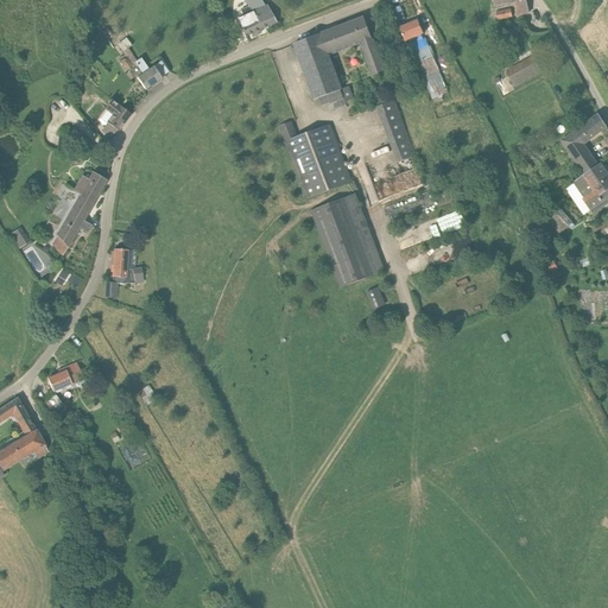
[(245,0),(249,7),(253,12),(265,7),(260,0),(245,0)]
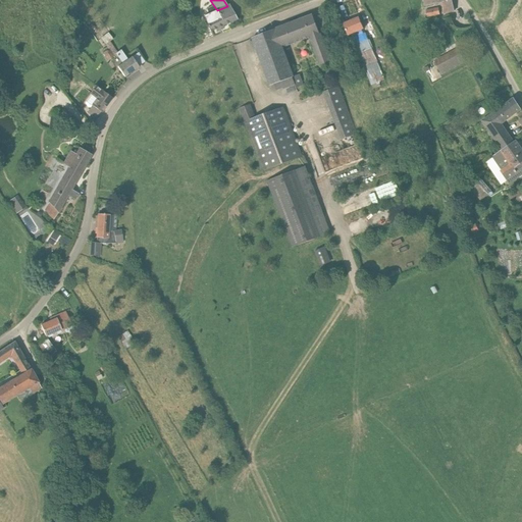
[(454,11),(452,0),(423,0),(424,5),(441,2),(444,13),(454,11)]
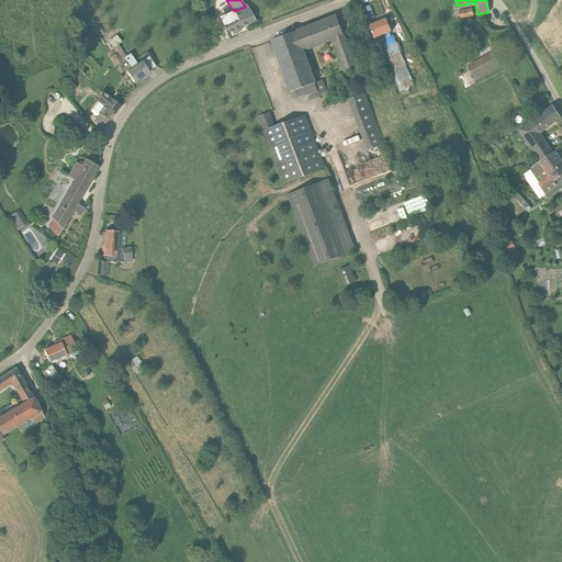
[(240,27),(256,21),(247,6),(245,7),(234,11),(231,7),(222,10),(225,15),(220,18),(226,33),(232,31),(233,33),(242,30),(240,27)]
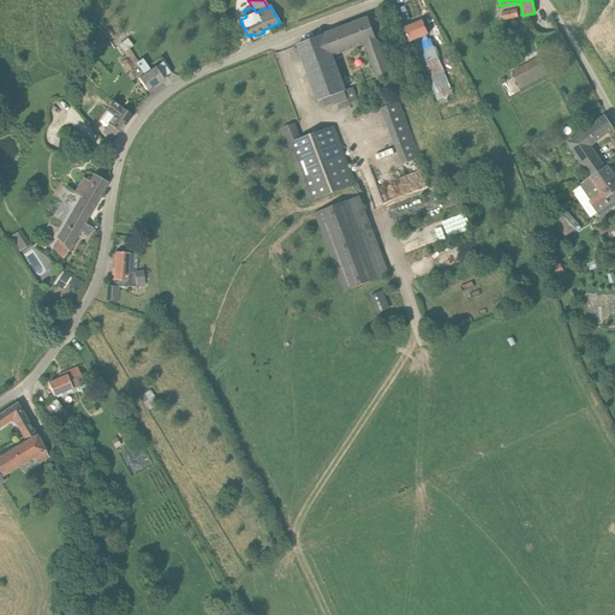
[(502,12),(503,19),(518,17),(517,10),(502,12)]
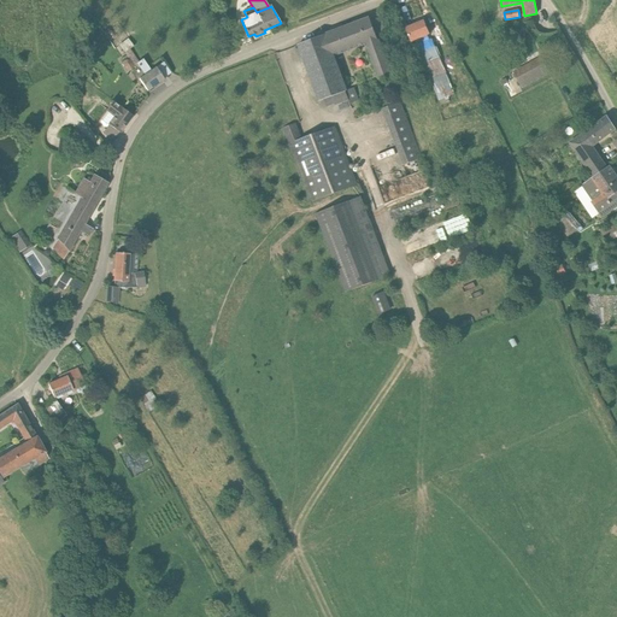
[(385,31),(383,27),(378,15),(298,45),(319,101),(323,100),(327,107),(335,105),(335,106),(350,101),(351,104),(350,104),(351,109),(358,106),(356,101),(359,100),(354,88),(346,90),(333,56),(366,43),(378,80),(391,75),(376,35),(385,31)]
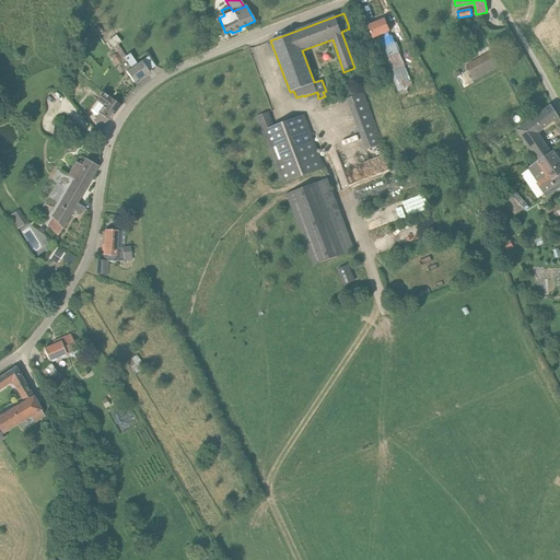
[(412,85),(404,66),(401,59),(385,19),(368,26),(372,37),(375,44),(387,73),(391,71),(398,92),(412,85)]
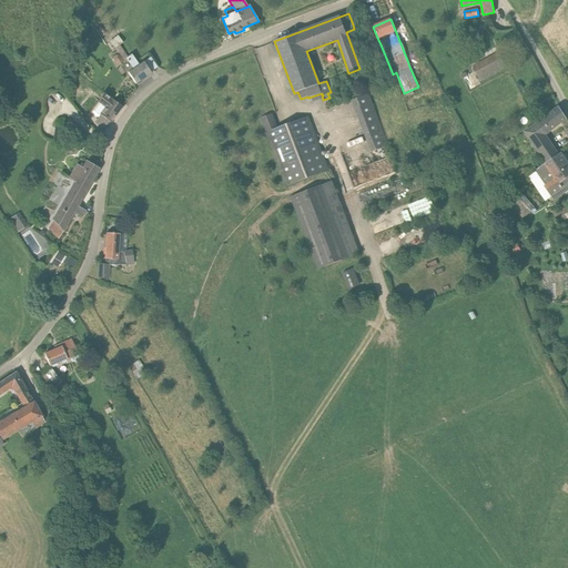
[(105,34),(101,27),(95,30),(101,38),(105,34)]
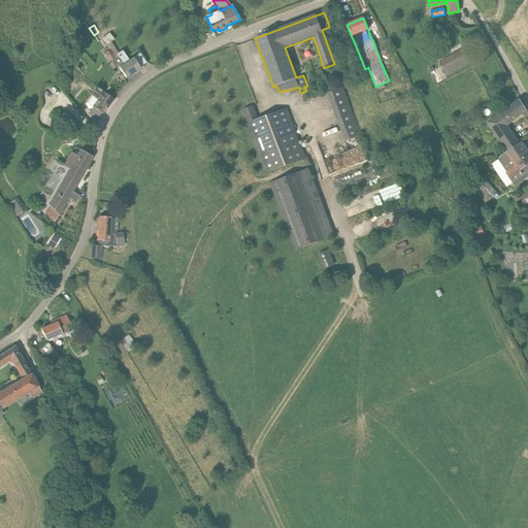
[(114,57),(112,53),(121,47),(114,39),(114,40),(109,33),(102,39),(107,48),(103,52),(109,61),(114,57)]
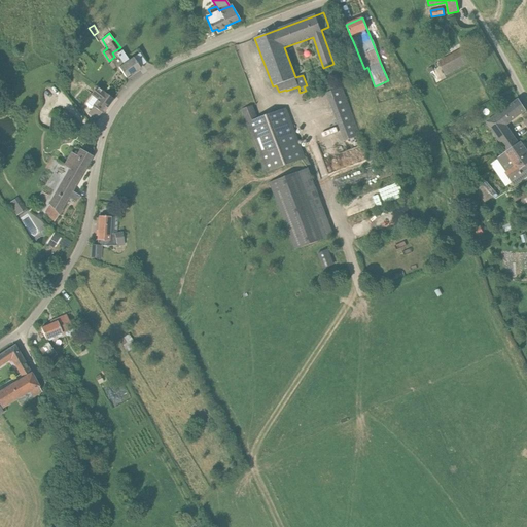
[(342,46),(353,41),(350,35),(339,40),(342,46)]
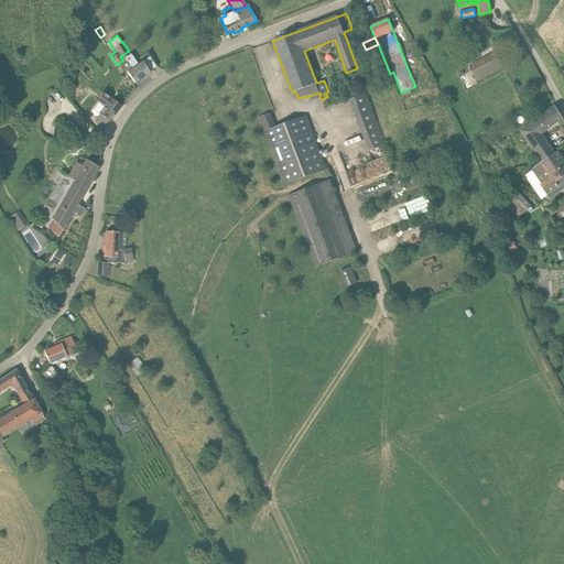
[(495,54),(470,67),(477,79),(501,66),(495,54)]
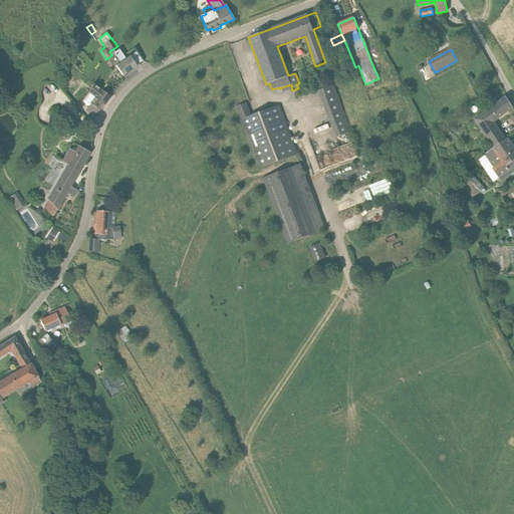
[(137,66),(130,56),(125,59),(118,50),(114,53),(120,62),(115,66),(122,76),(137,66)]
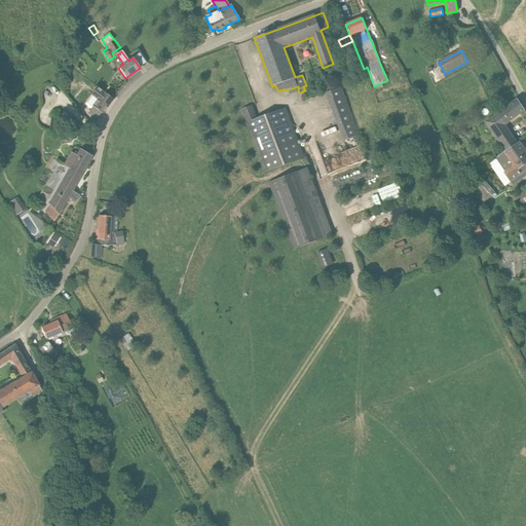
[(113,99),(104,91),(104,92),(95,86),(94,88),(95,89),(90,94),(92,96),(87,103),(92,107),(88,113),(97,119),(113,99)]
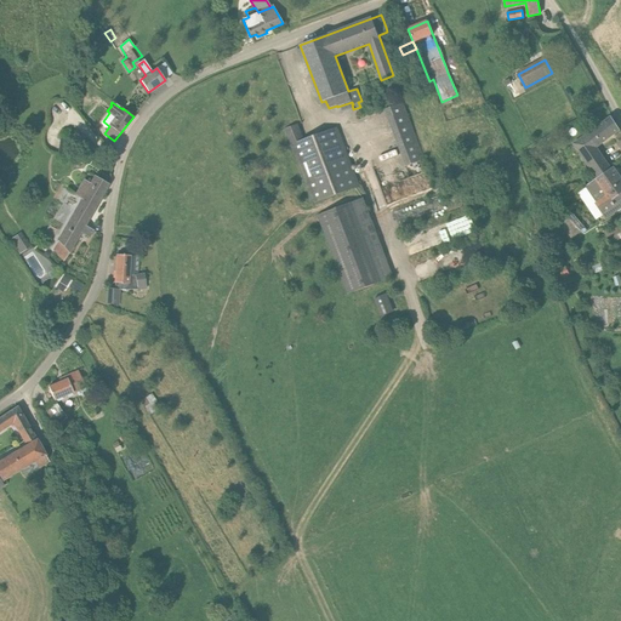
[(425,160),(403,103),(385,109),(406,166),(425,160)]
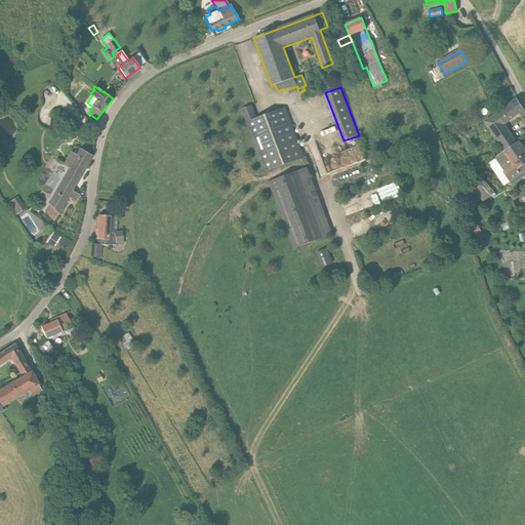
[(516,145),(516,144),(502,124),(523,109),(517,99),(509,105),(508,103),(503,105),(506,108),(486,122),(506,151),(516,145)]
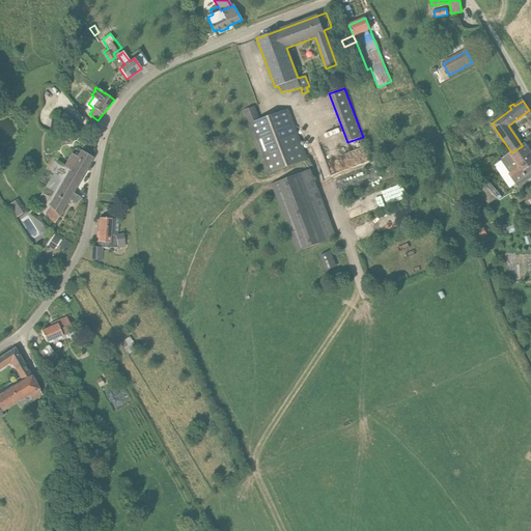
[(268,174),(307,160),(288,109),(259,119),(254,106),(244,110),(268,174)]
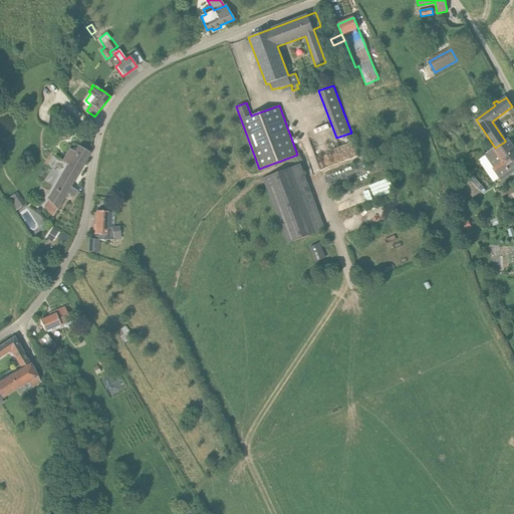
[(513,150),(507,140),(505,141),(505,142),(495,148),(485,155),(495,169),(494,169),(501,179),(513,170),(513,150)]
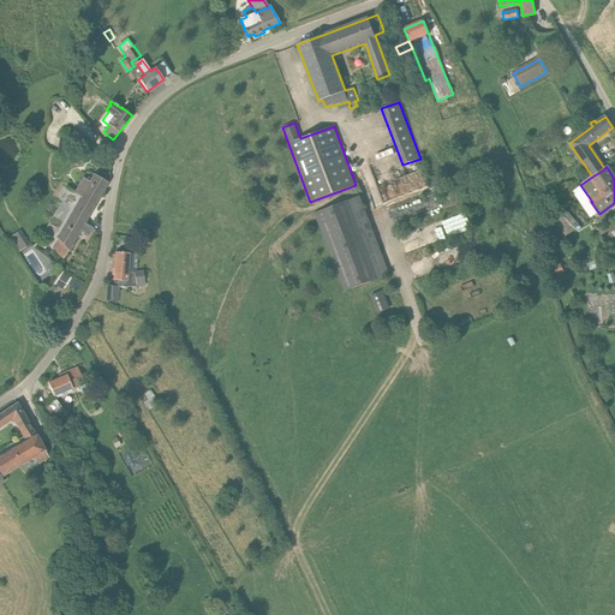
[(421,173),(400,178),(404,192),(424,187),(421,173)]
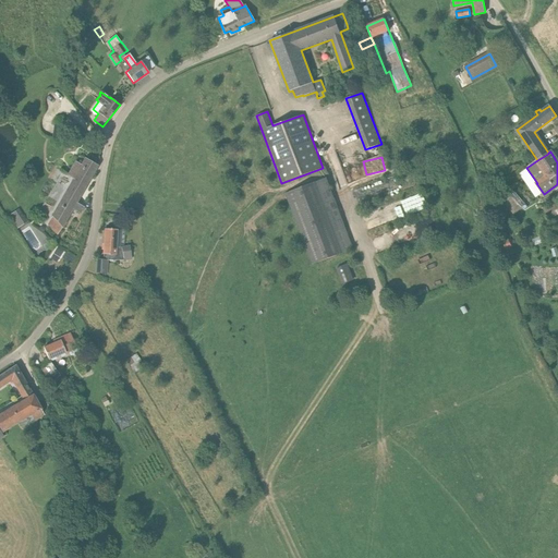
[(74,179),(49,223),(57,233),(72,208),(80,213),(83,207),(75,203),(97,166),(85,159),(82,166),(75,162),(69,174),(74,179)]
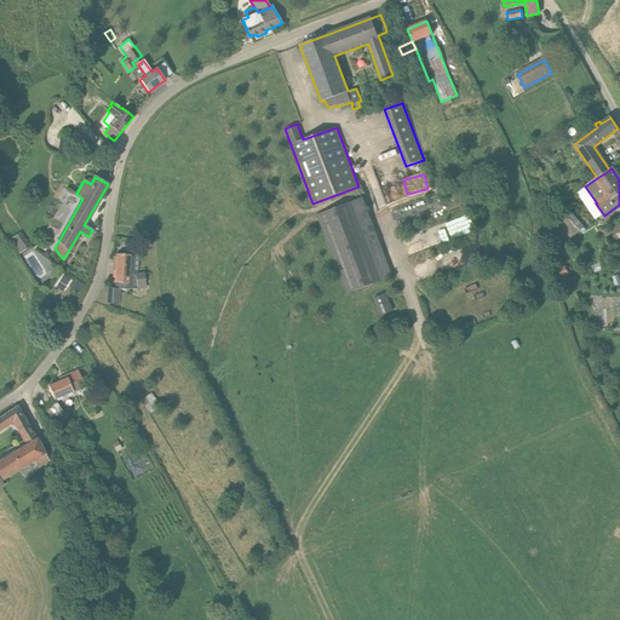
[(383,254),(372,258),(350,202),(316,214),(346,294),(391,277),(391,276),(390,277),(382,256),(383,254)]
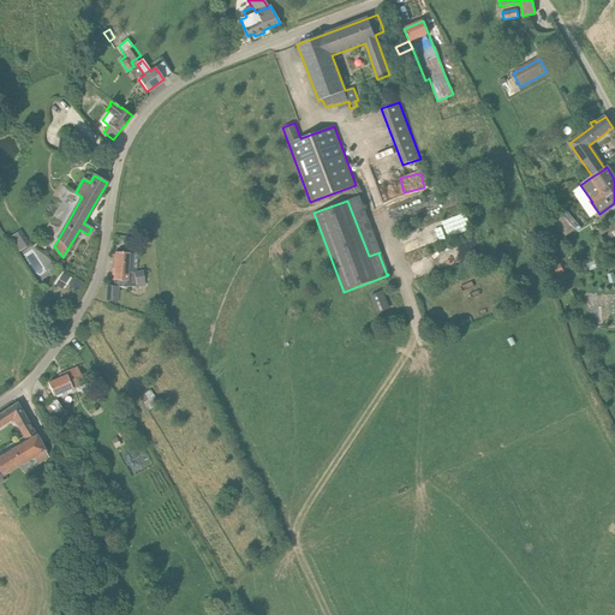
[(567,212),(562,214),(560,210),(555,214),(550,219),(551,219),(562,232),(571,226),(574,230),(579,226),(567,212)]
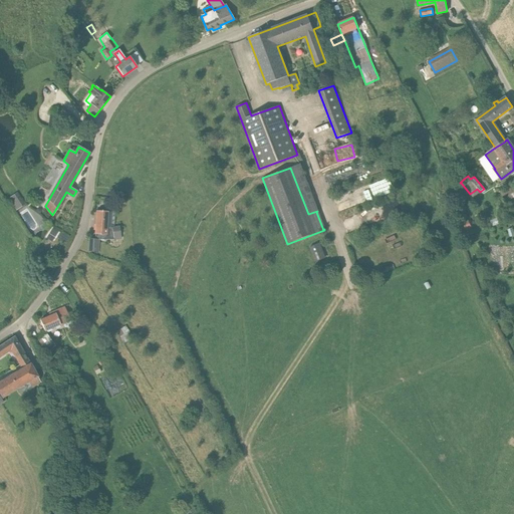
[(513,190),(512,187),(500,193),(503,198),(504,198),(508,206),(513,203),(513,190)]
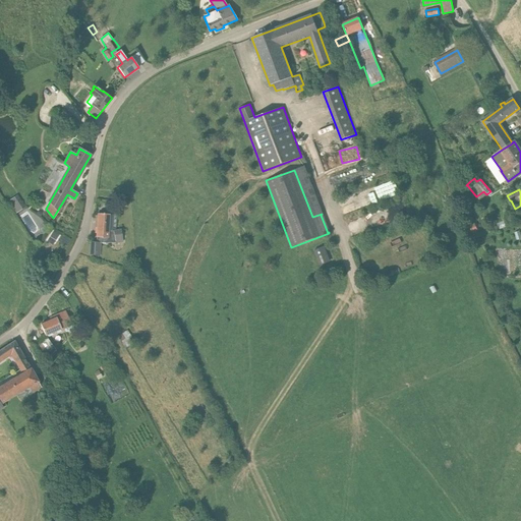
[(11,206),(16,214),(25,208),(20,199),(11,206)]
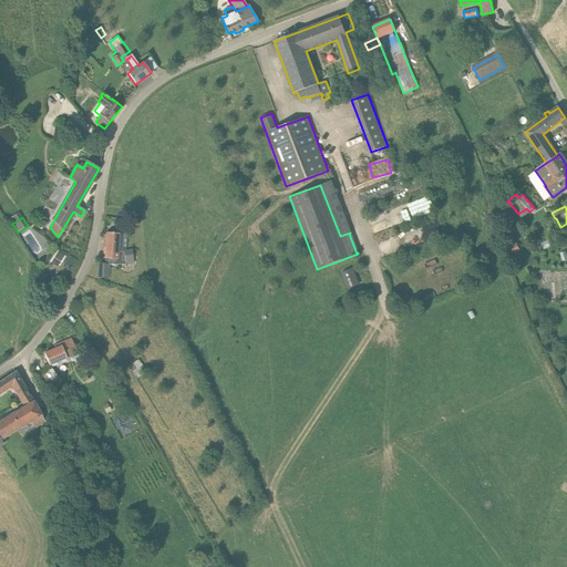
[(117,251),(119,234),(106,233),(104,258),(105,258),(104,264),(98,264),(98,278),(109,278),(110,265),(117,265),(126,265),(126,264),(133,263),(132,255),(130,251),(124,253),(124,251),(117,251)]
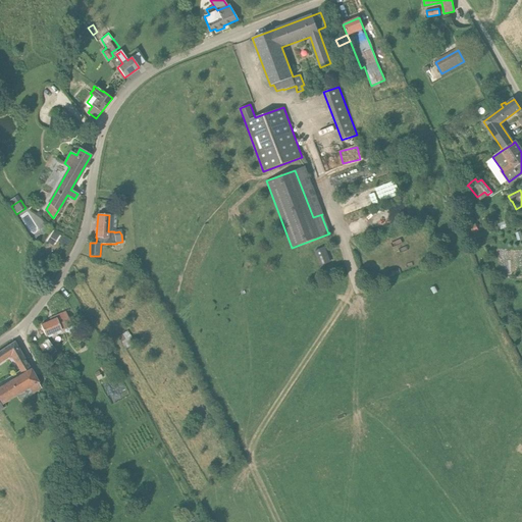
[(322,248),(314,251),(320,266),(327,263),(322,248)]
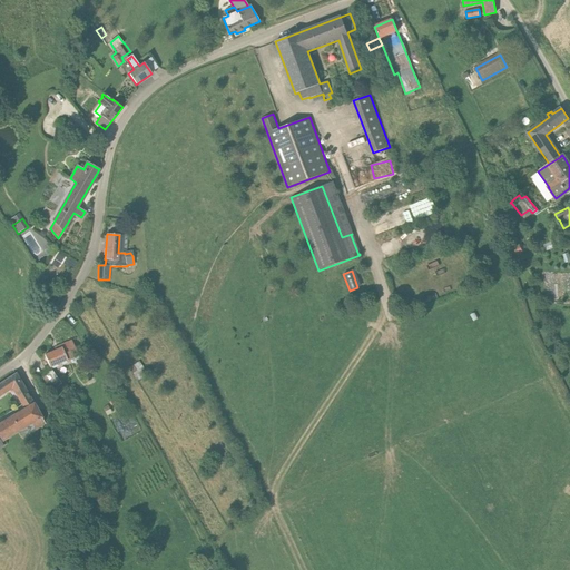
[(435,283),(451,276),(449,272),(433,278),(435,283)]
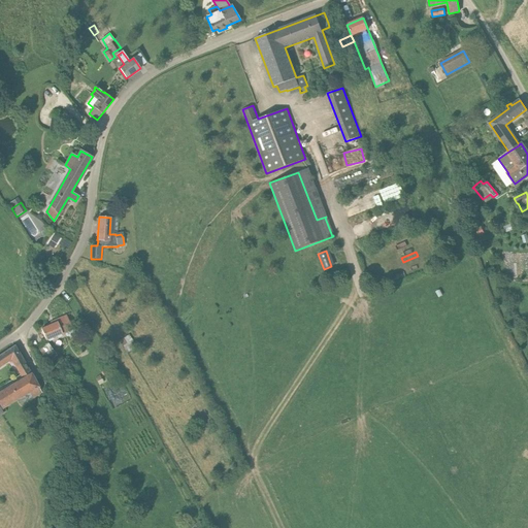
[(62,334),(72,330),(66,316),(56,320),(57,322),(41,329),(46,340),(62,333),(62,334)]
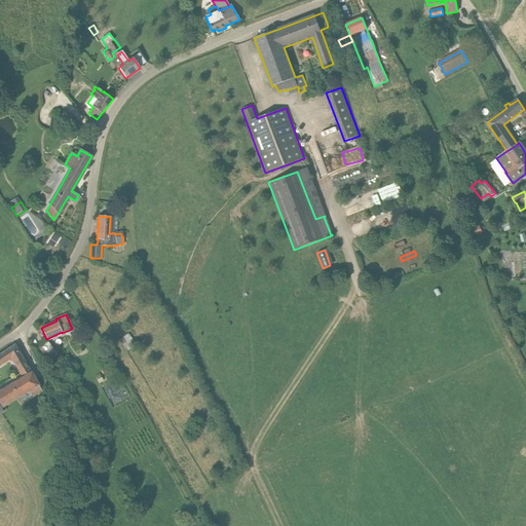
[(129,332),(120,338),(127,349),(137,344),(129,332)]
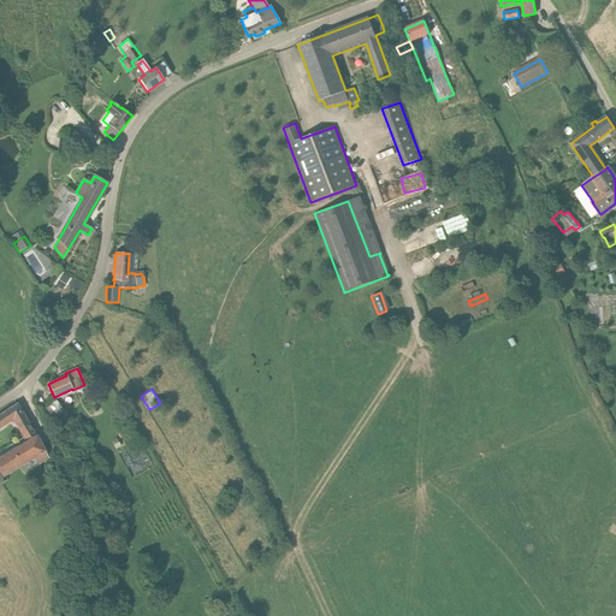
[(69,404),(63,409),(55,400),(41,410),(52,426),(66,415),(67,415),(72,409),(69,404)]
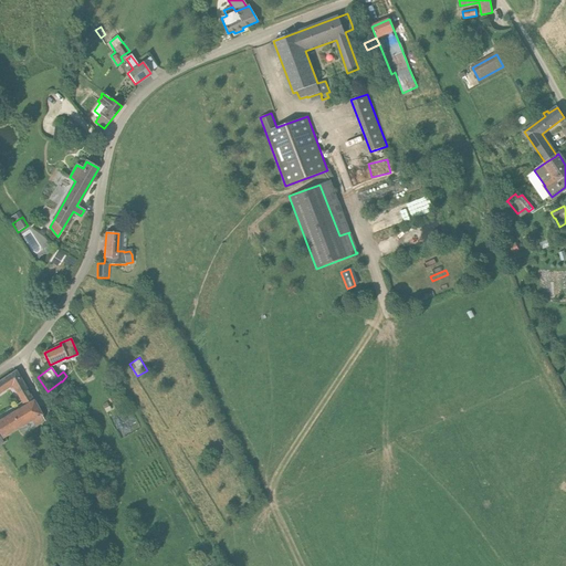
[(24,406),(33,401),(17,374),(14,373),(13,373),(0,381),(0,392),(12,385),(24,406)]
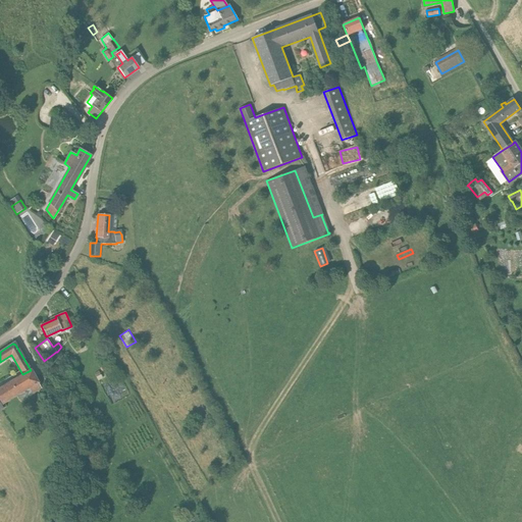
[(29,387),(32,393),(41,388),(31,370),(22,374),(0,387),(0,409),(3,408),(2,406),(5,405),(3,403),(29,387)]
